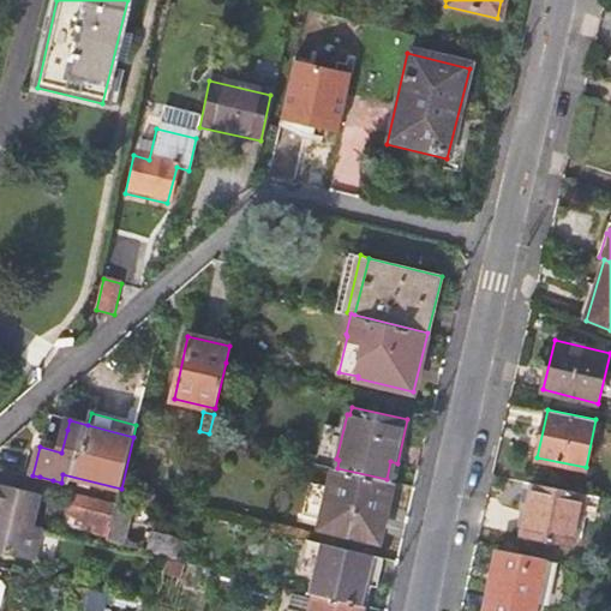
[(42,439),(40,447),(61,453),(67,430),(61,429),(57,444),(42,439)]
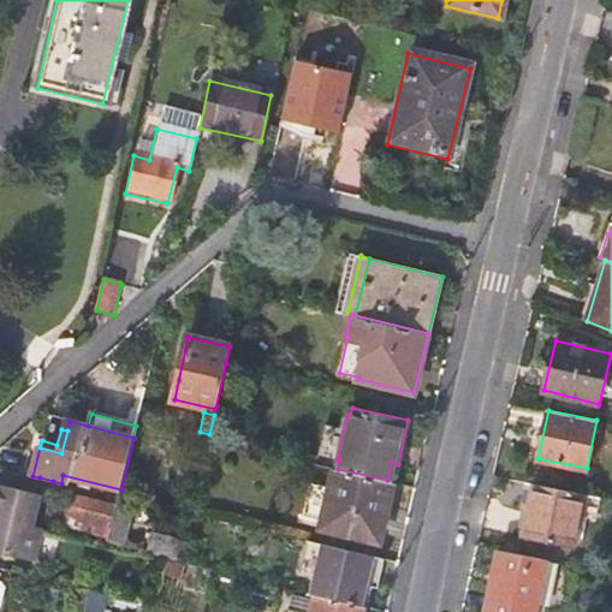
[(394,482),(398,464),(391,462),(387,480),(392,481),(394,482)]
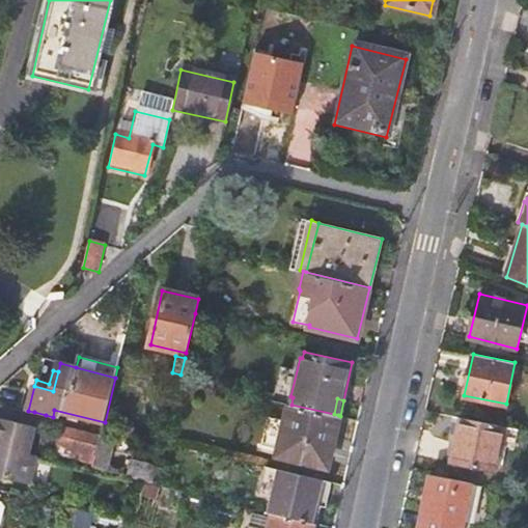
[(28,411),(0,404),(0,418),(31,426),(34,412),(28,411)]
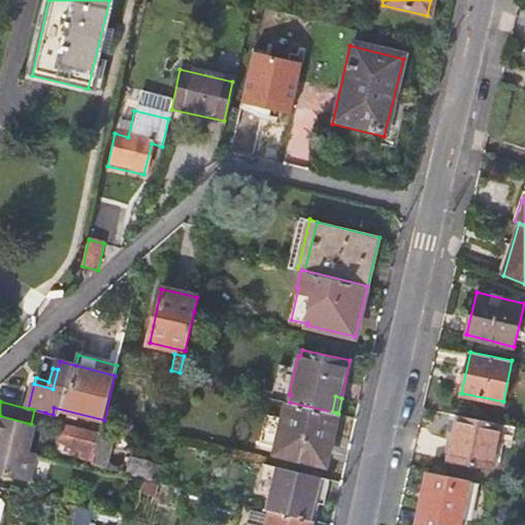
[(325,462),(336,413),(332,412),(290,402),(279,451),(325,462)]
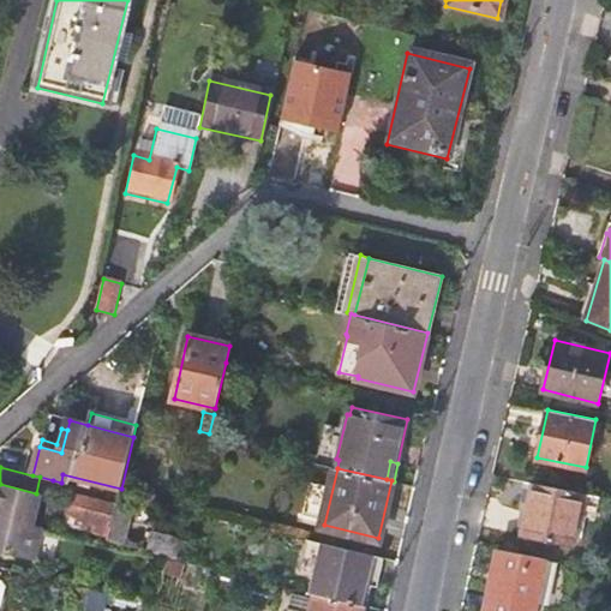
[(28,523),(36,493),(0,484),(0,550),(35,559),(42,527),(28,523)]
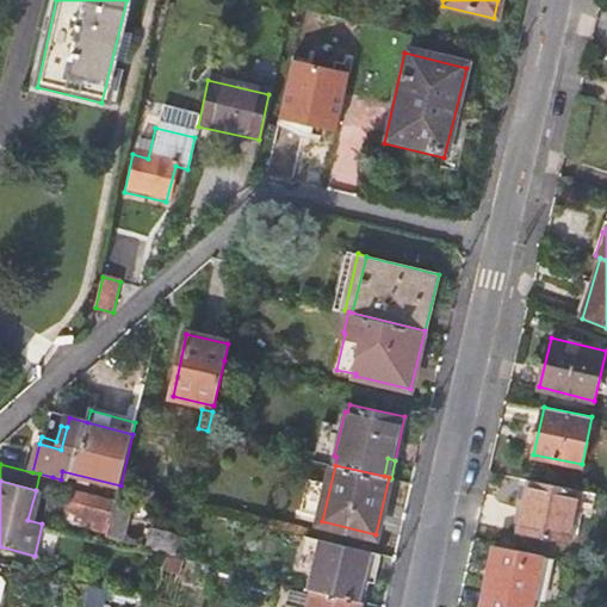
[(580,490),(528,481),(518,532),(569,543),(580,490)]
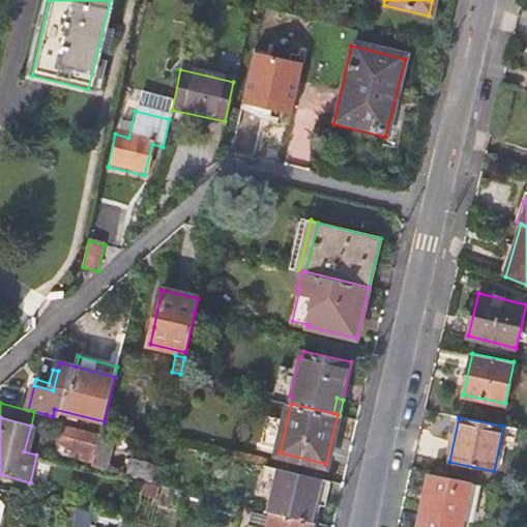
[(62,443),(70,446),(96,452),(100,437),(61,427),(55,448),(61,449),(62,443)]
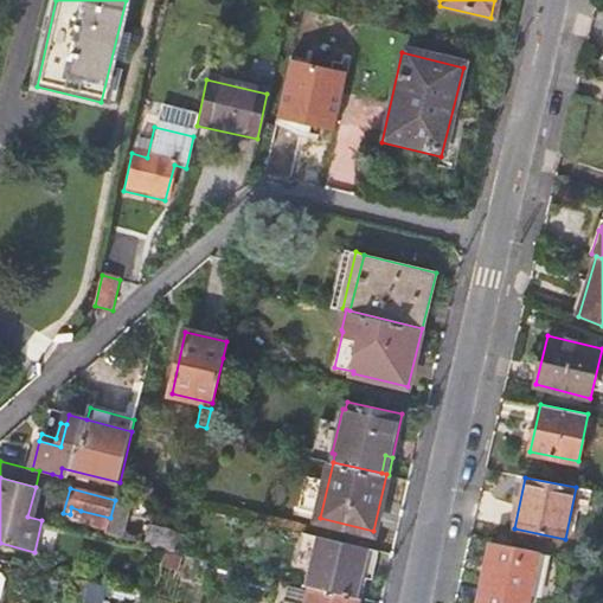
[(115,500),(110,518),(109,524),(106,533),(121,538),(123,531),(130,504),(115,500)]
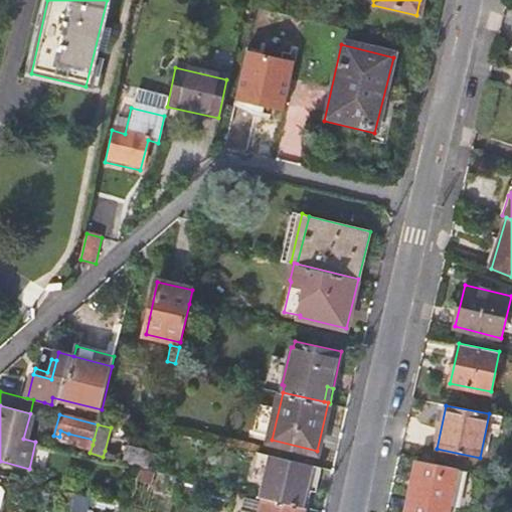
[(94,440),(68,434),(67,439),(93,445),(94,440)]
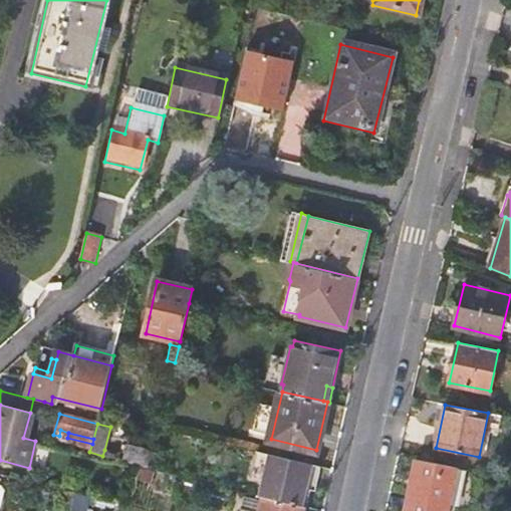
[(128,445),(123,460),(148,466),(151,451),(128,445)]
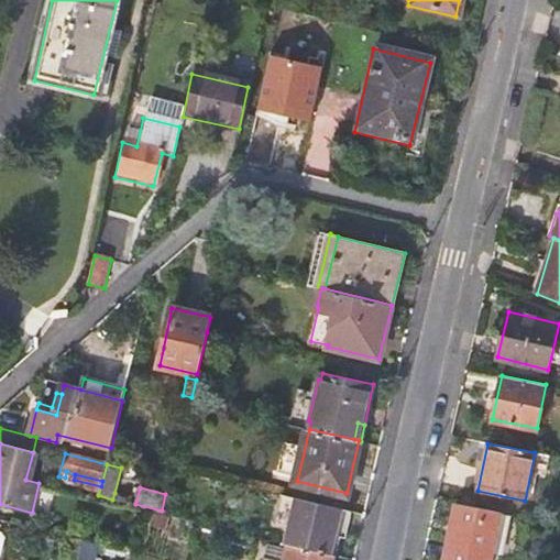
[(114,493),(112,500),(127,503),(129,497),(114,493)]
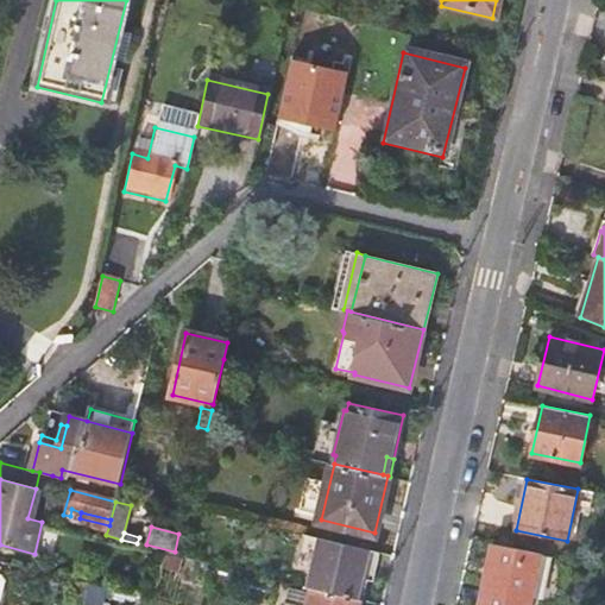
[(361,579),(369,550),(328,540),(306,535),(297,568),(313,572),(309,587),(313,588),(357,599),(361,579)]
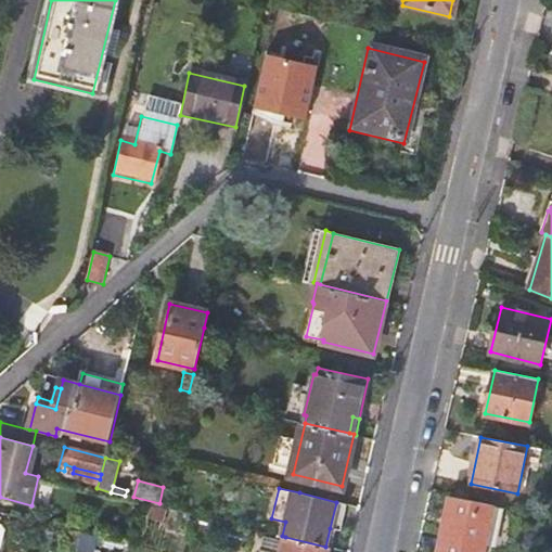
[(480,551),(491,504),(451,496),(443,537),(445,537),(441,551),(480,551)]
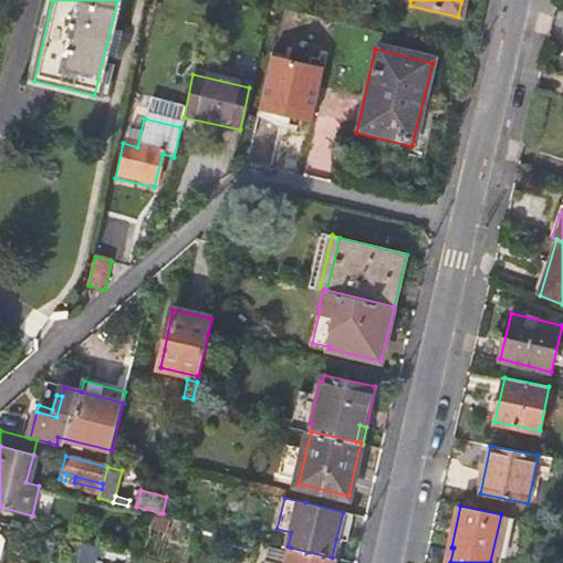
[(343,512),(336,539),(347,540),(354,513),(343,512)]
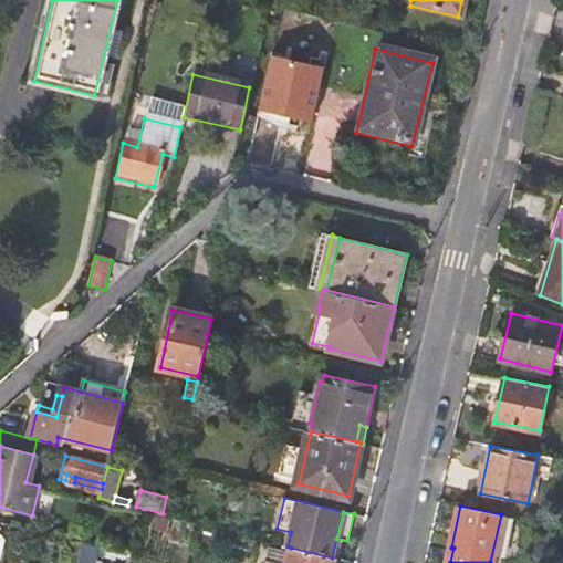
[(116,551),(106,548),(101,546),(98,554),(114,558),(116,551)]
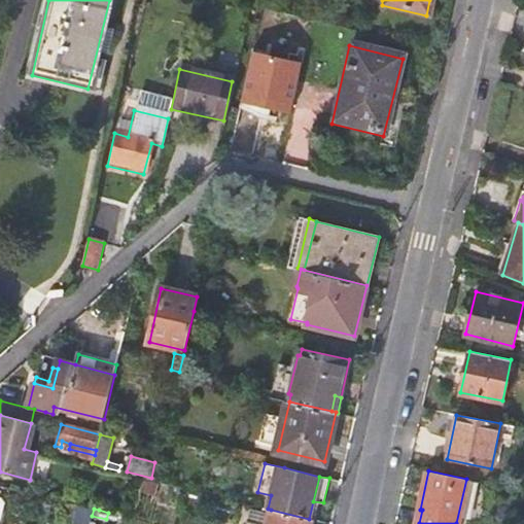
[(252,509),(249,522),(253,523),(268,523),(270,513),(252,509)]
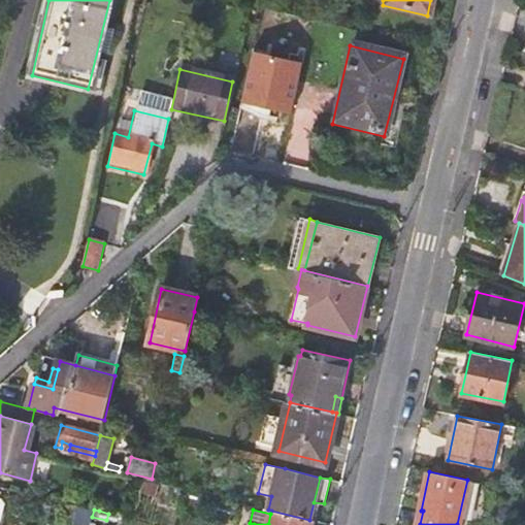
[(310,524),(313,520),(309,520),(271,511),(270,514),(268,524),(254,524),(250,523),(248,522),(247,524),(310,524)]
